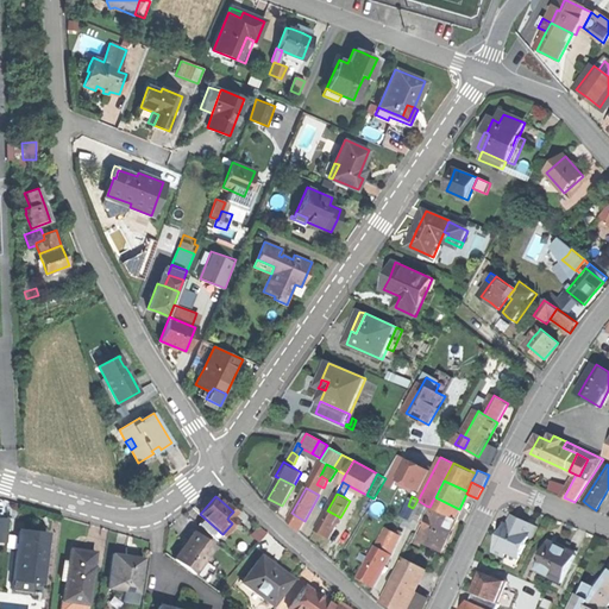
[(435,497),(431,508),(454,519),(459,509),(435,497)]
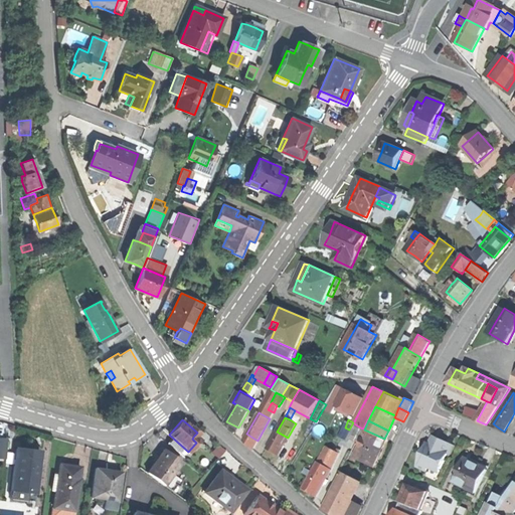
[(350,447),(360,427),(354,423),(344,444),(350,447)]
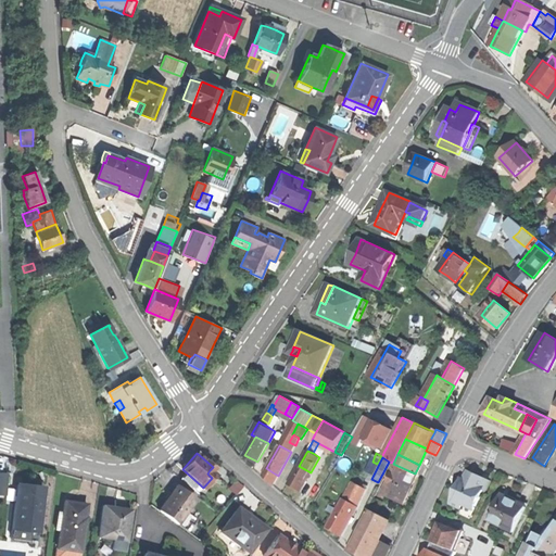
[(383,493),(404,502),(411,488),(417,475),(415,474),(393,464),(387,476),(391,478),(383,493)]
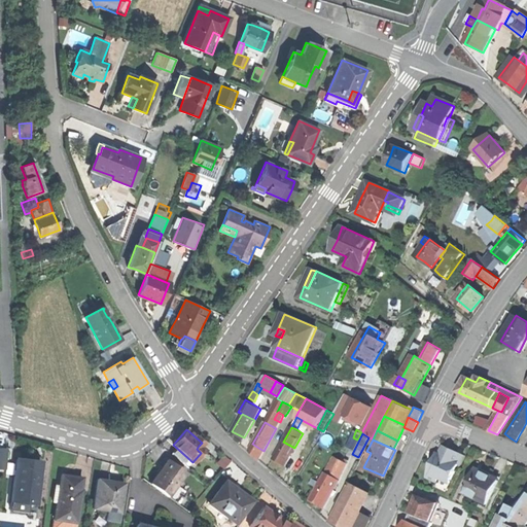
[(285,465),(294,448),(283,442),(274,459),(279,462),(285,465)]
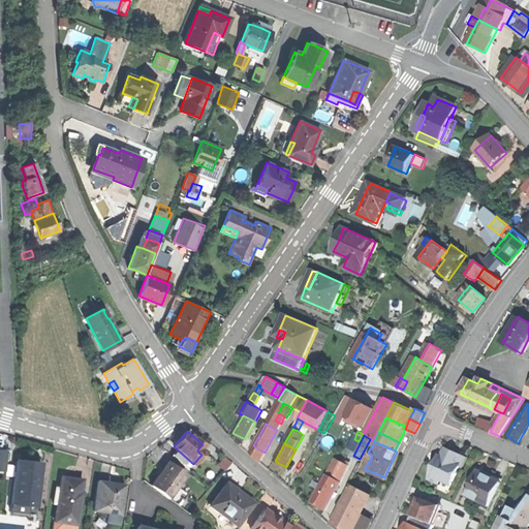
[(445,447),(441,457),(460,466),(462,467),(466,457),(445,447)]
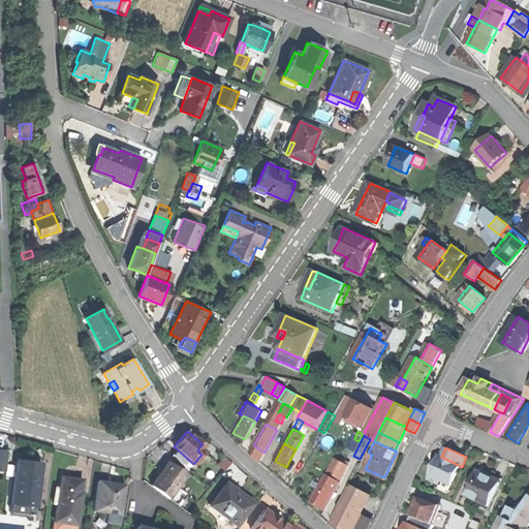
[(441,457),(439,456),(435,465),(429,478),(438,483),(440,479),(452,485),(460,466),(441,457)]
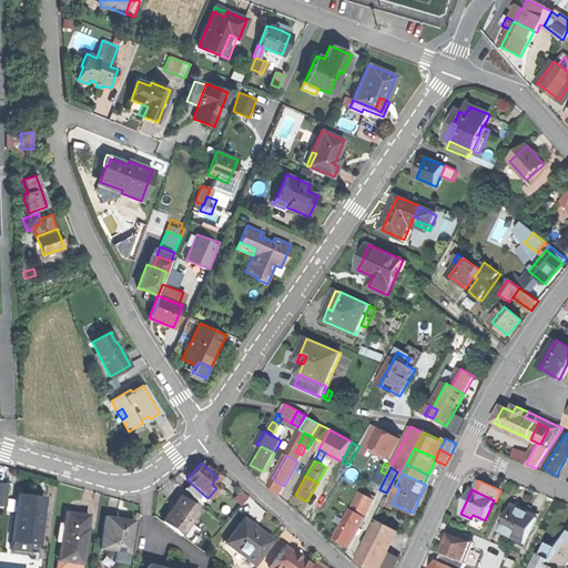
[(361,493),(352,509),(366,518),(377,497),(374,495),(372,499),(361,493)]
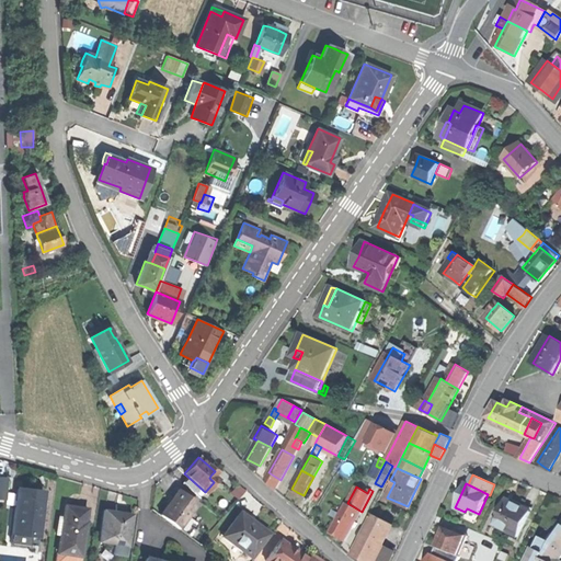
[(29,490),(18,489),(12,533),(38,536),(43,492),(29,490)]
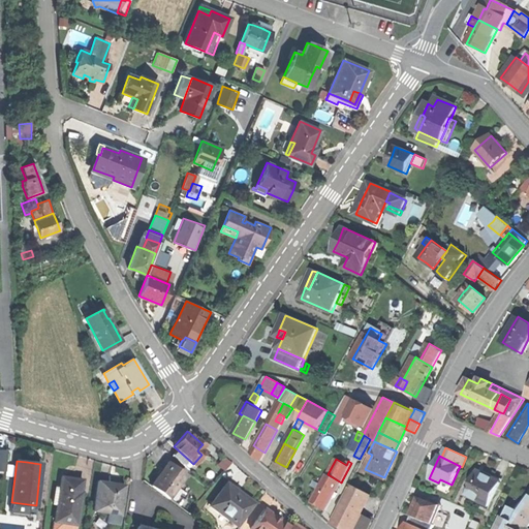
[(151,486),(168,498),(169,497),(177,487),(185,474),(167,461),(159,473),(151,486)]
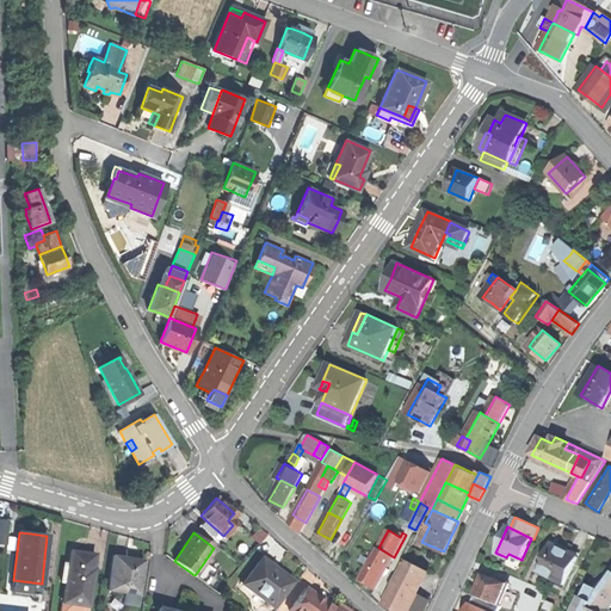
[(569,548),(562,544),(560,548),(579,556),(580,553),(569,548)]
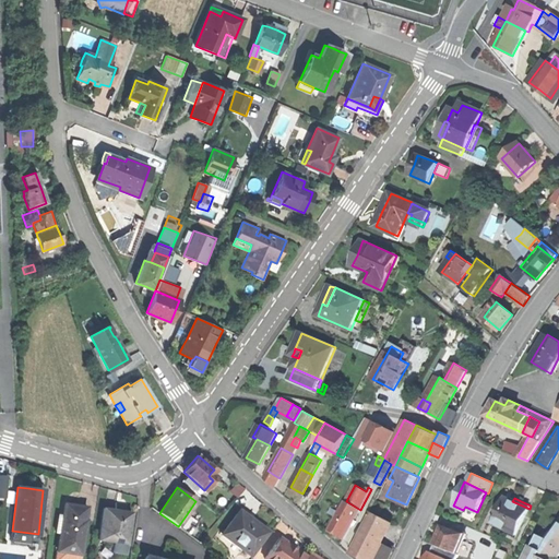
[(346,501),(341,511),(355,519),(360,510),(346,501)]
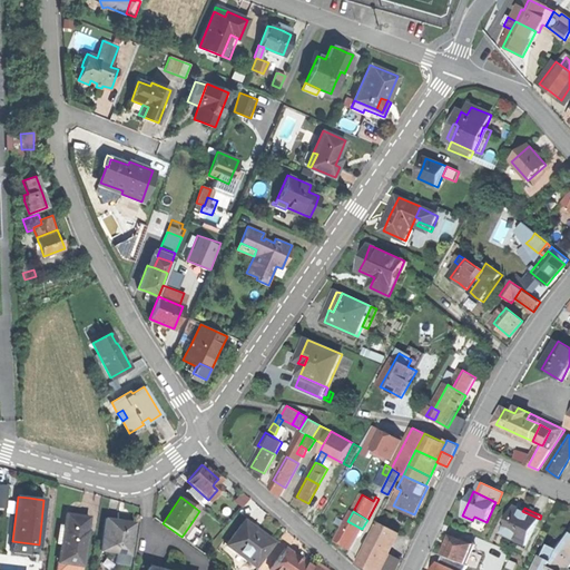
[(540,519),(522,511),(520,516),(512,511),(503,531),(509,534),(517,538),(517,540),(518,541),(528,546),(540,519)]
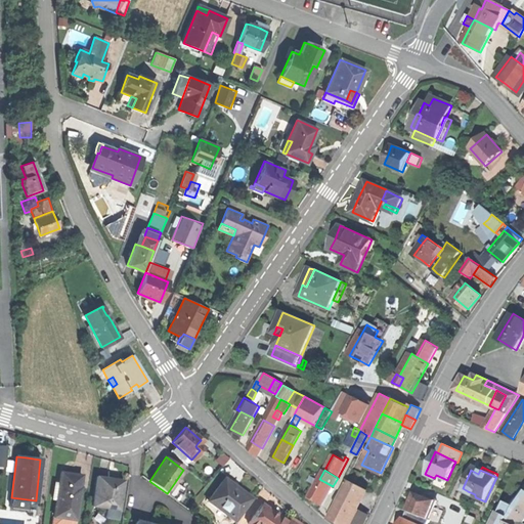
[(72,473),(60,472),(58,484),(79,487),(81,475),(80,475),(72,473)]
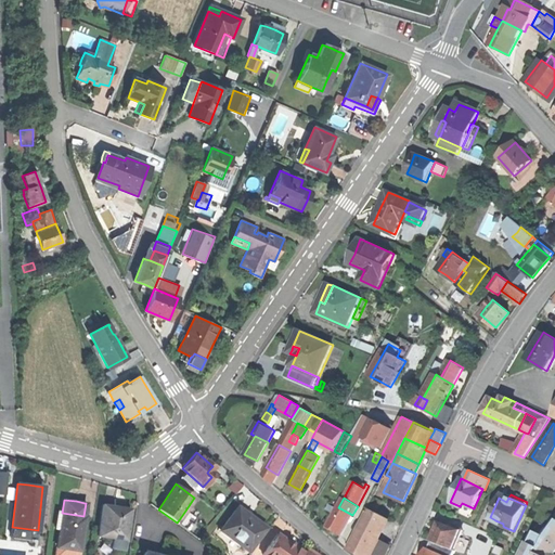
[(116,506),(103,504),(99,534),(114,538),(112,547),(125,550),(130,508),(116,506)]
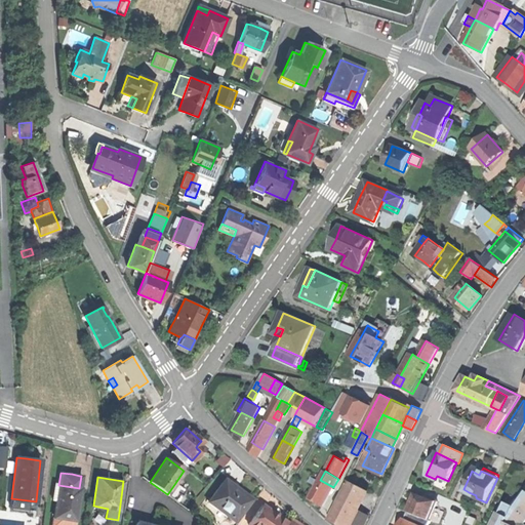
[(225,479),(223,482),(235,491),(237,488),(225,479)]
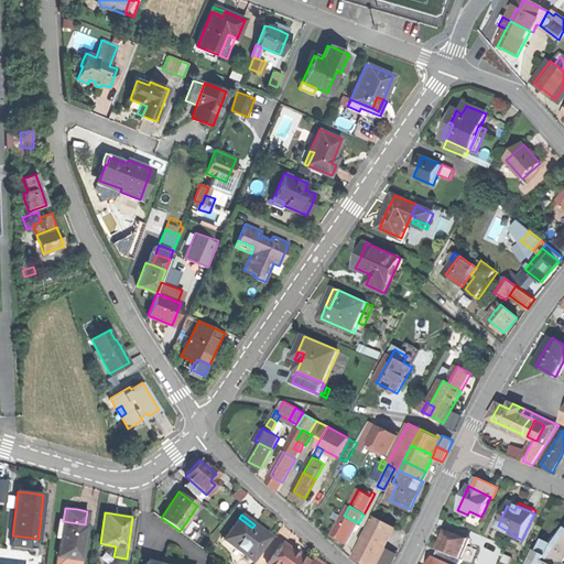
[(339,539),(347,543),(358,523),(344,516),(333,534),(339,539)]
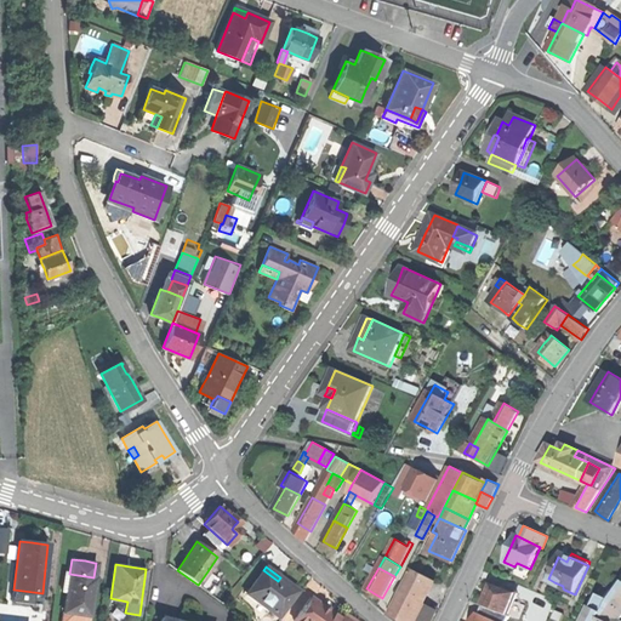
[(412,569),(389,615),(400,620),(419,620),(428,604),(420,599),(429,577),(412,569)]
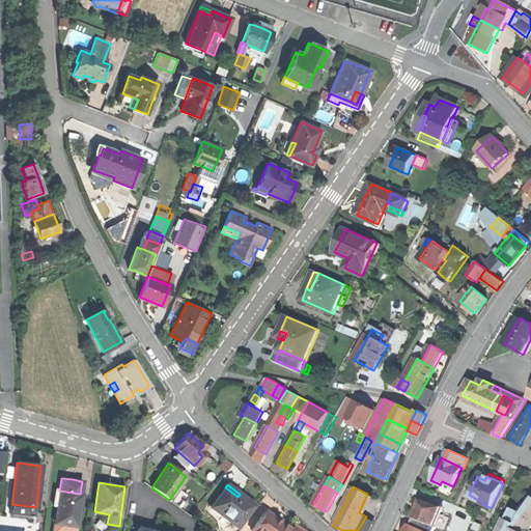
[(236,527),(253,505),(242,496),(240,494),(238,497),(225,487),(210,507),(236,527)]
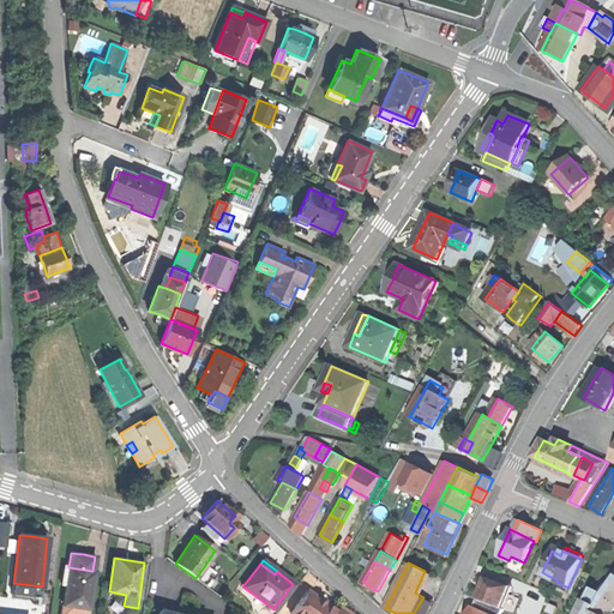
[(209,567),(205,565),(197,577),(200,579),(209,567)]
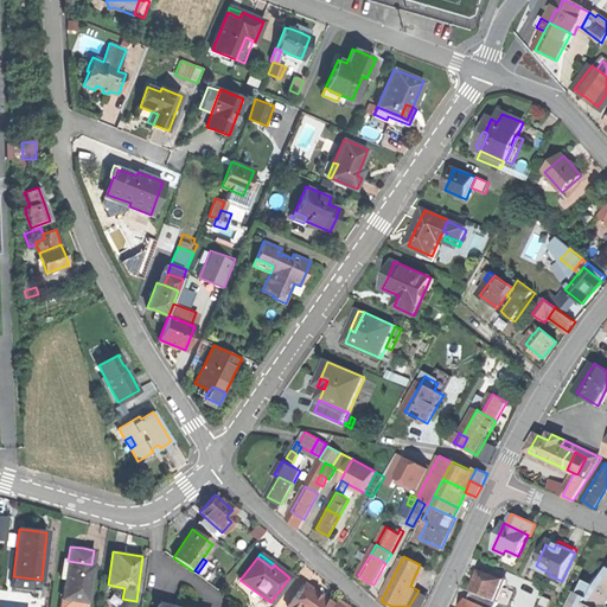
[(94,564),(91,564),(68,561),(68,563),(65,579),(62,598),(88,602),(94,564)]
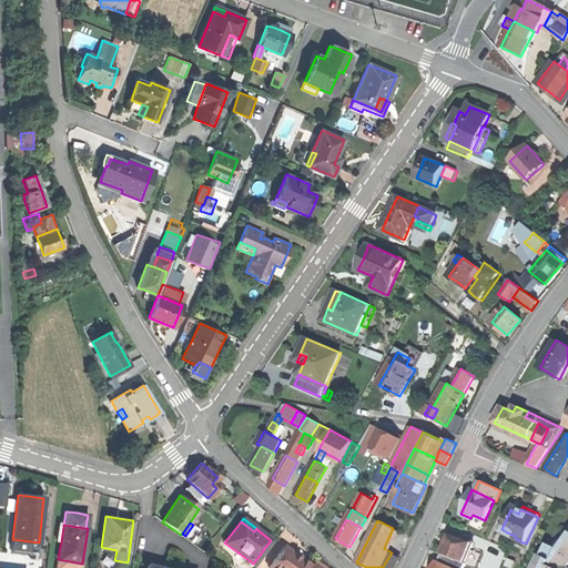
[(369,533),(361,527),(350,547),(358,551),(369,533)]
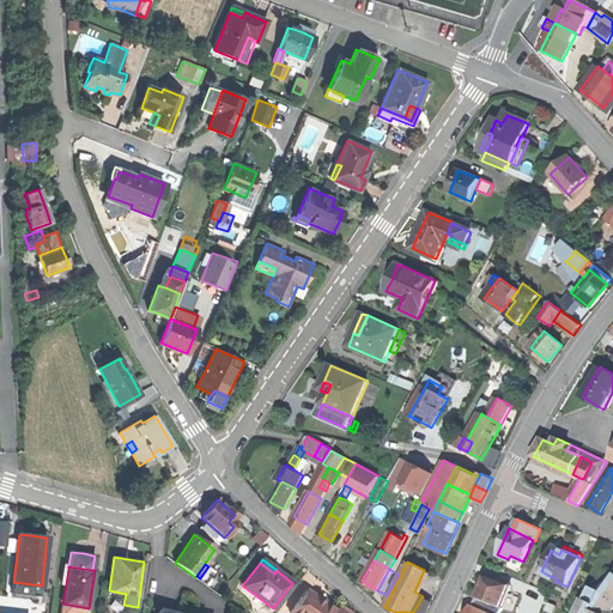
[(480,587),(477,596),(503,607),(499,612),(509,612),(513,605),(504,601),(511,586),(486,575),(480,587)]
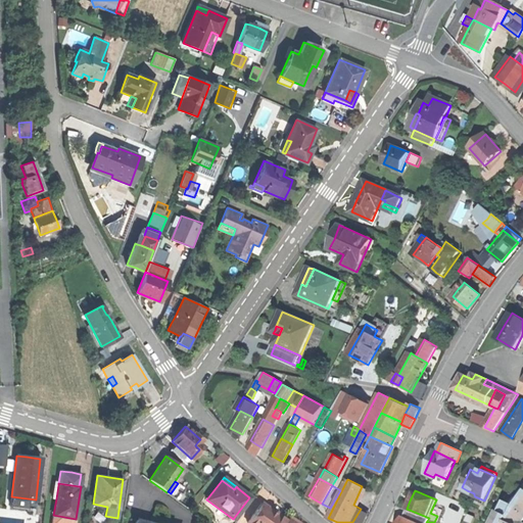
[(473,500),(475,496),(474,495),(474,493),(467,490),(465,495),(473,500)]
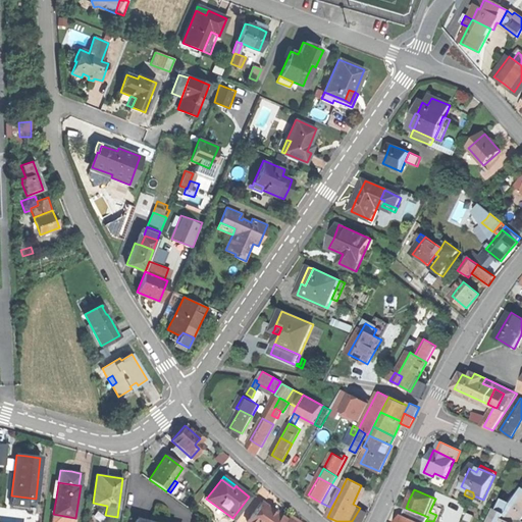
[(521,521),(521,492),(514,504),(513,503),(504,506),(503,507),(500,506),(498,511),(496,509),(488,521),(521,521)]
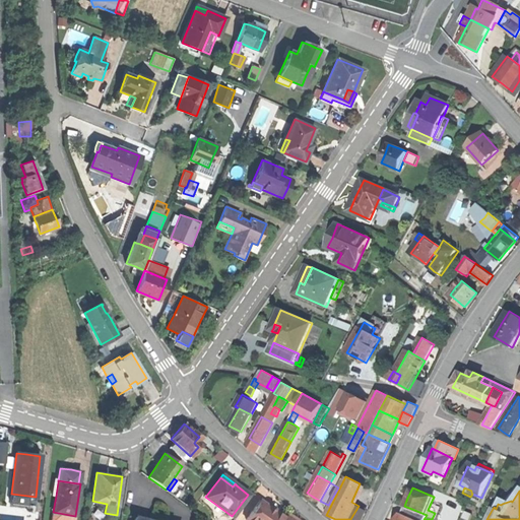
[(10,505),(30,508),(31,501),(11,499),(10,505)]
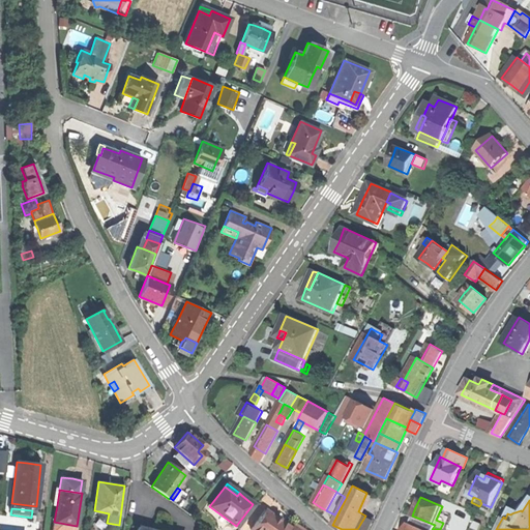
[(264,509),(260,516),(264,519),(268,512),(264,509)]
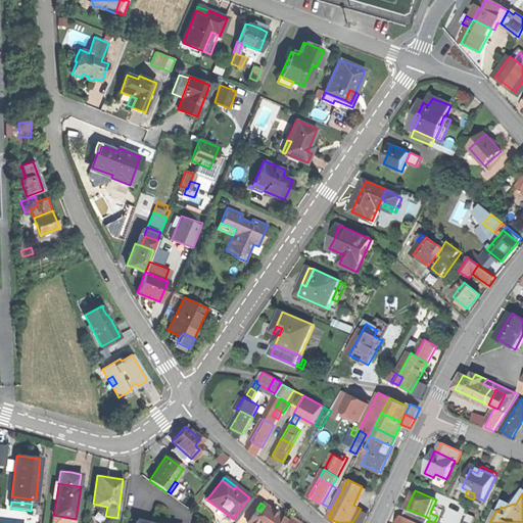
[(249,519),(247,522),(284,522),(286,520),(275,513),(275,510),(274,509),(272,508),(269,509),(265,506),(260,512),(256,509),(249,519)]
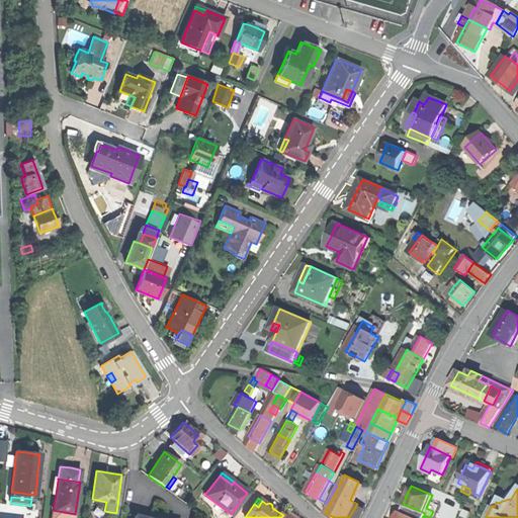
[(411,517),(422,517),(425,513),(403,504),(399,513),(411,517)]
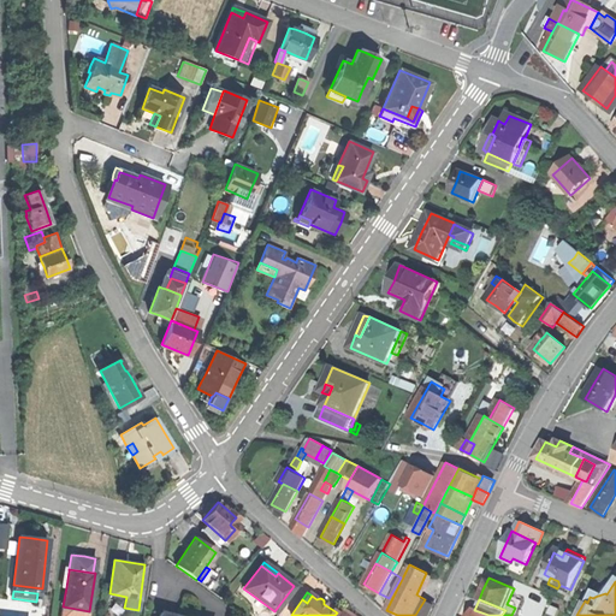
[(279,615),(290,615),(291,615),(294,611),(284,604),(277,615),(279,615)]
